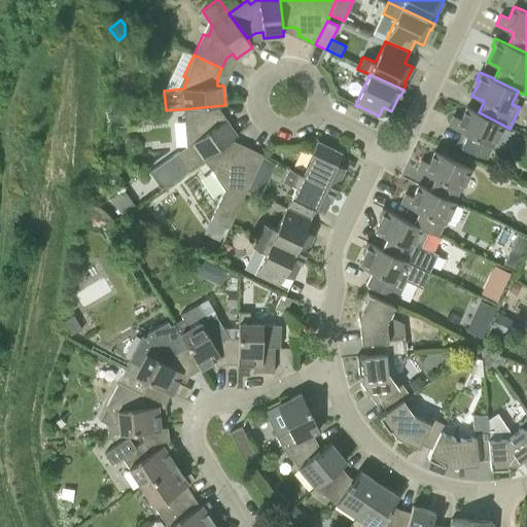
[(183,109),(185,132),(190,131),(191,143),(151,171),(163,187),(204,159),(230,141),(237,136),(225,119),(220,123),(216,116),(214,106),(183,109)]
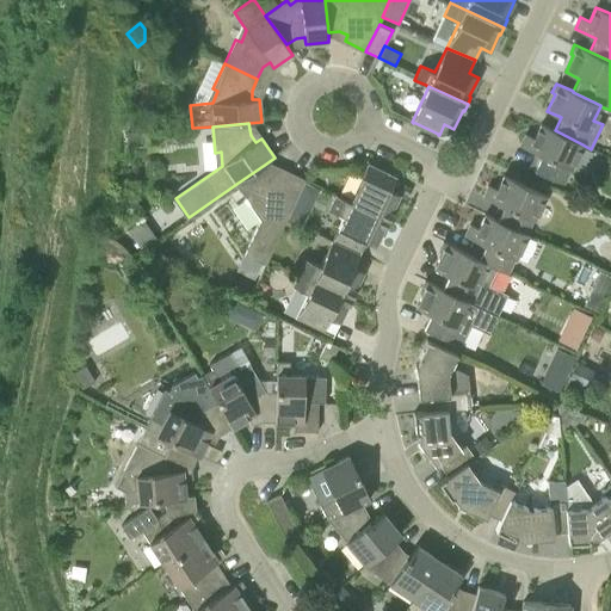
[(555,130),(541,123),(535,137),(525,134),(520,146),(541,155),(534,170),(562,183),(569,168),(571,170),(582,144),(555,130)]
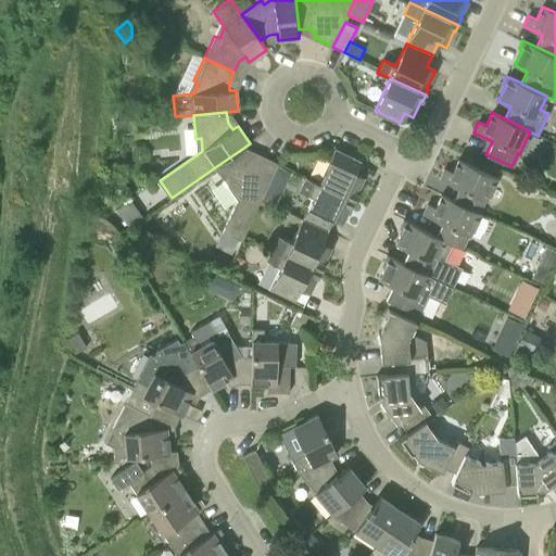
[(129,119),(115,121),(116,134),(129,133),(129,119)]
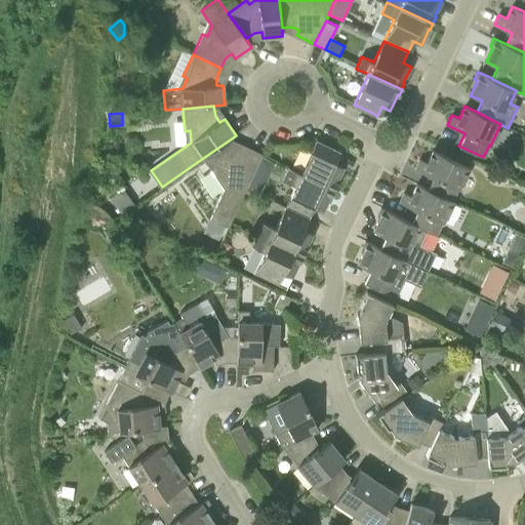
[(229,140),(203,158),(215,176),(219,174),(227,185),(210,219),(226,227),(228,228),(246,188),(252,176),(261,155),(244,147),(241,152),(234,149),(229,140)]
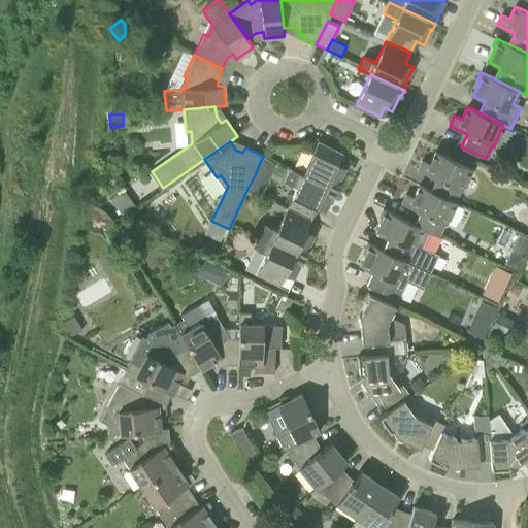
[(319,141),(303,174),(302,174),(336,191),(339,185),(338,184),(345,167),(337,164),(342,153),(319,141)]
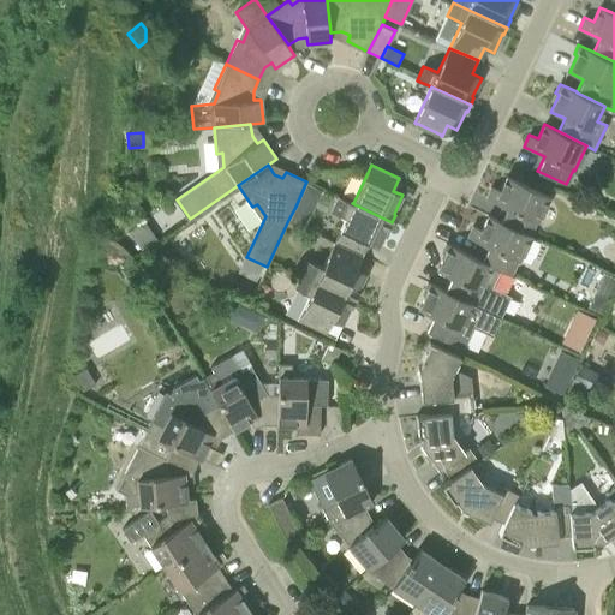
[(507,208),(501,221),(500,221),(531,236),(530,234),(536,221),(537,222),(549,196),(507,175),(500,190),(491,186),(487,198),(507,208)]
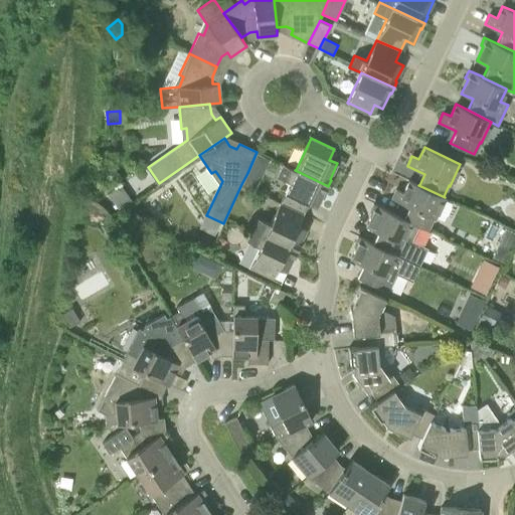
[(295,170),(296,170),(284,164),(278,176),(290,182),(280,203),(303,213),(308,203),(317,207),(324,191),(325,192),(328,186),(295,170)]
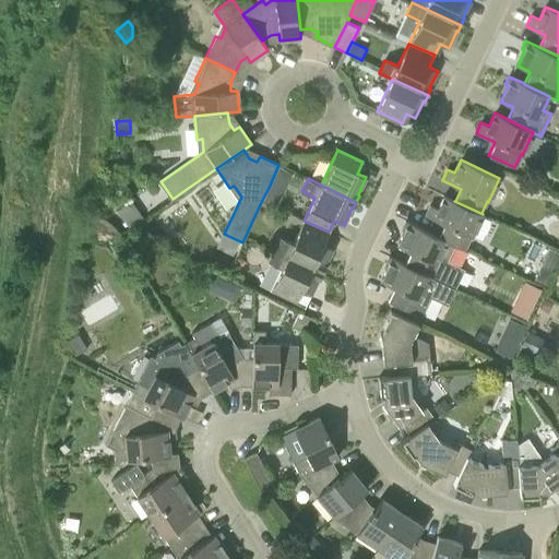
[(277,191),(269,188),(262,200),(276,206),(280,199),(277,191)]
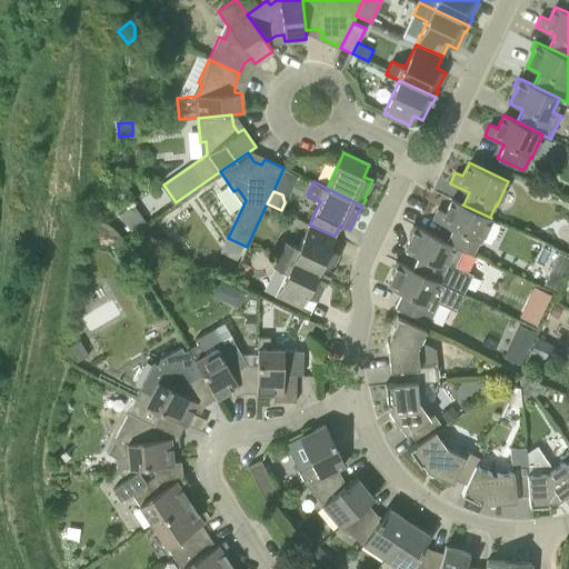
[(462,205),(463,205),(452,199),(446,212),(438,208),(432,219),(451,228),(446,240),(446,241),(455,245),(455,246),(462,249),(472,255),(479,241),(480,241),(491,218),(462,205)]
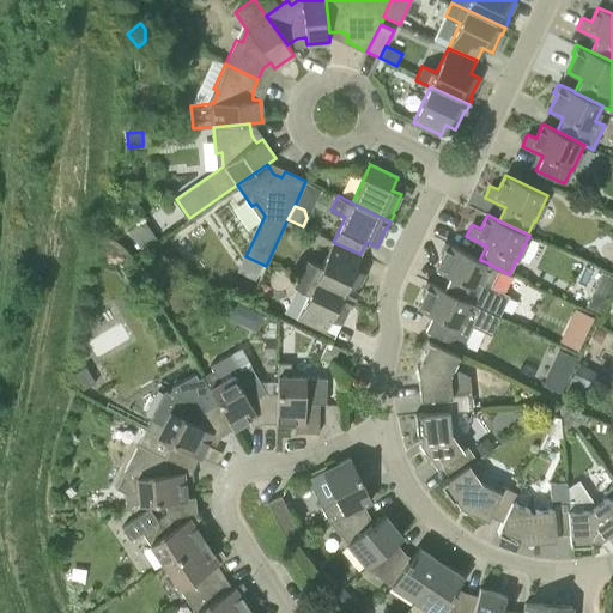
[(360,254),(333,242),(321,266),(307,260),(301,273),(354,298),(357,291),(356,291),(365,272),(354,267),(360,254)]
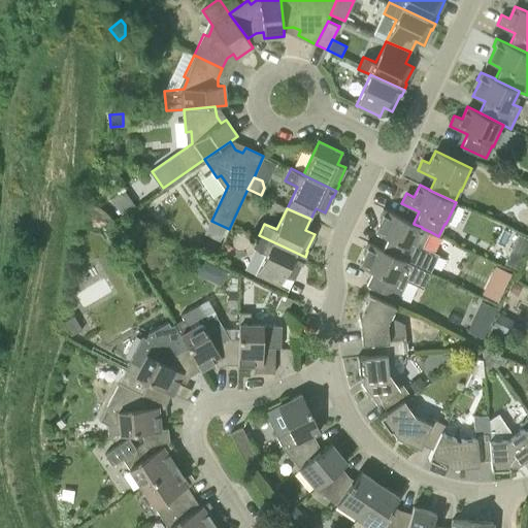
[(414,224),(414,223),(384,208),(380,216),(383,218),(375,232),(388,237),(383,249),(382,249),(406,261),(429,272),(438,254),(422,246),(429,231),(422,228),(422,227),(414,224)]
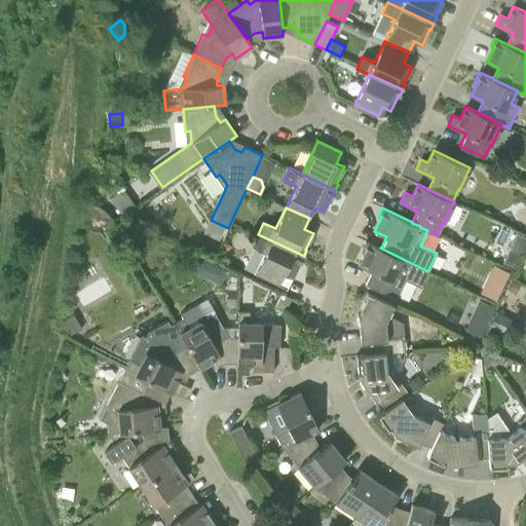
[(226,227),(211,220),(204,233),(220,240),(226,227)]
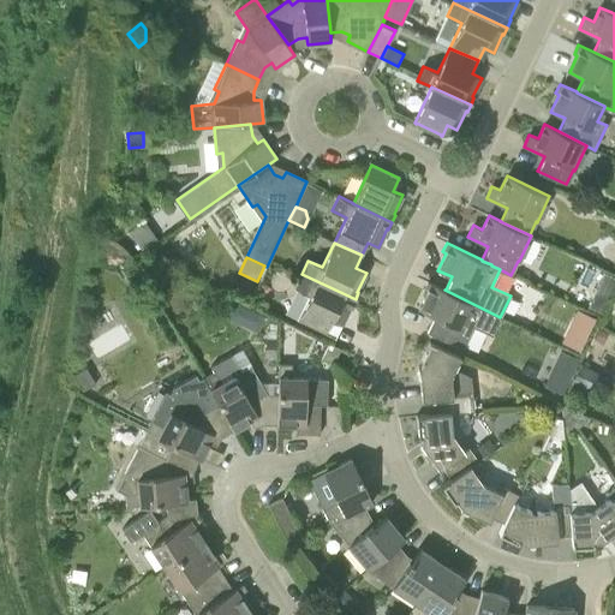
[(356,299),(302,274),(296,288),(310,294),(298,320),(326,333),(332,320),(341,324),(351,306),(352,306),(356,299)]
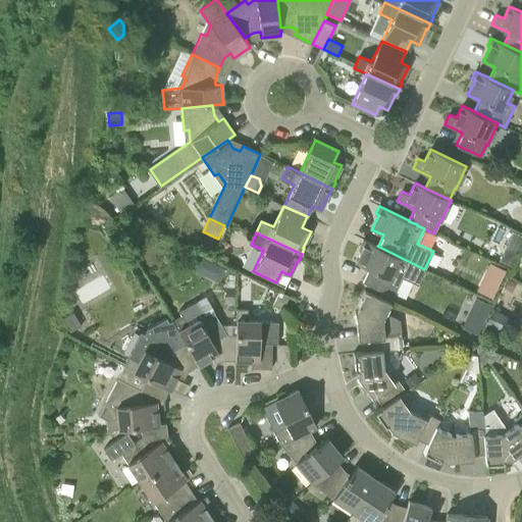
[(377,246),(378,246),(363,239),(360,247),(362,248),(356,262),(367,268),(362,280),(394,296),(404,274),(396,270),(402,258),(377,246)]
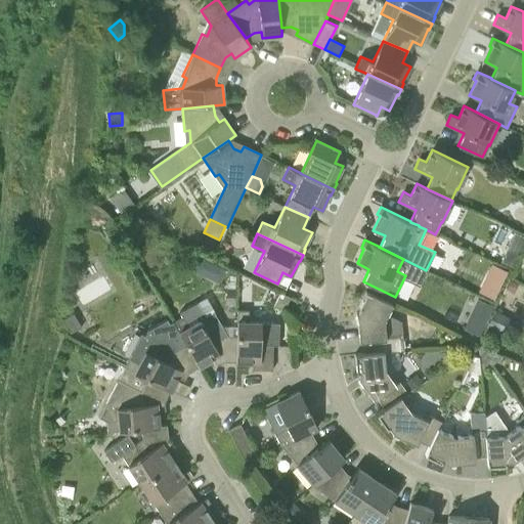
[(512,267),(519,252),(507,247),(500,262),(512,267)]
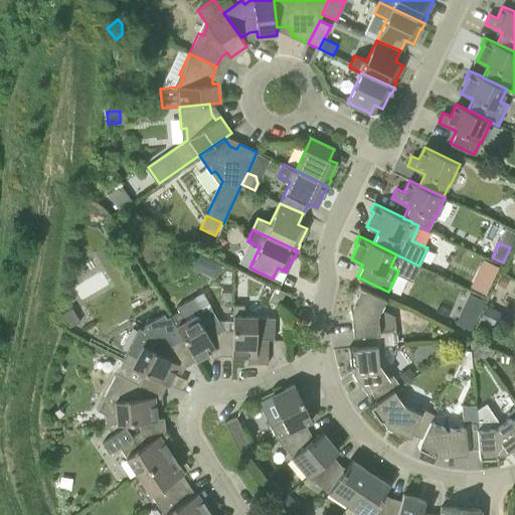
[(205,266),(208,259),(195,252),(189,267),(195,270),(205,266)]
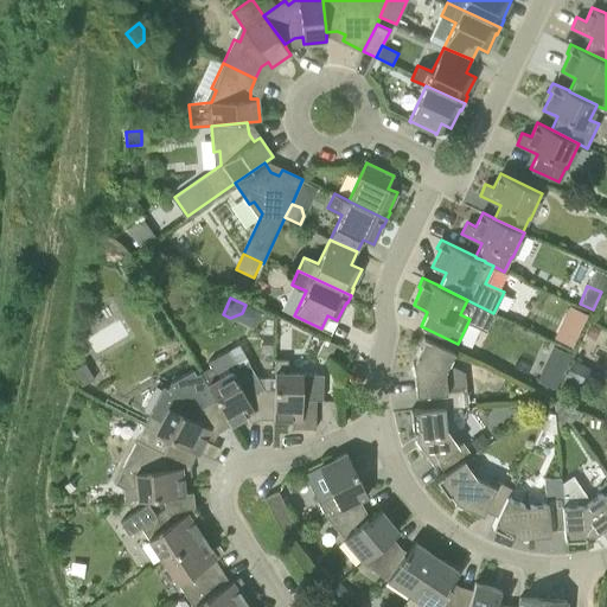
[(581,328),(588,314),(573,307),(569,314),(573,324),(581,328)]
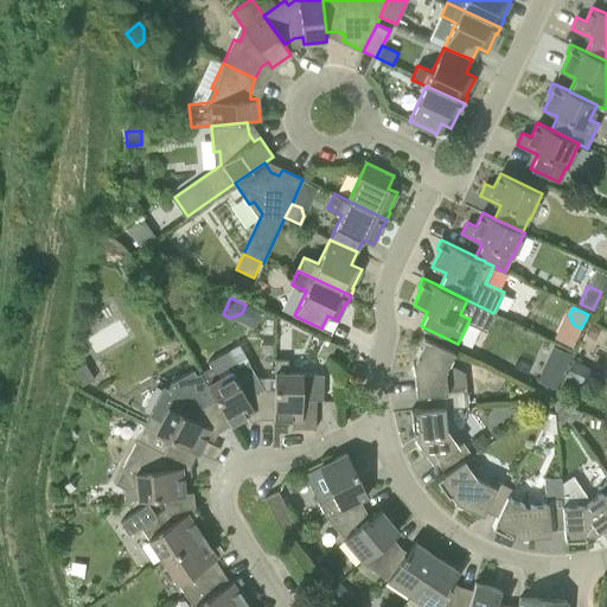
[(600,328),(590,324),(586,334),(595,339),(600,328)]
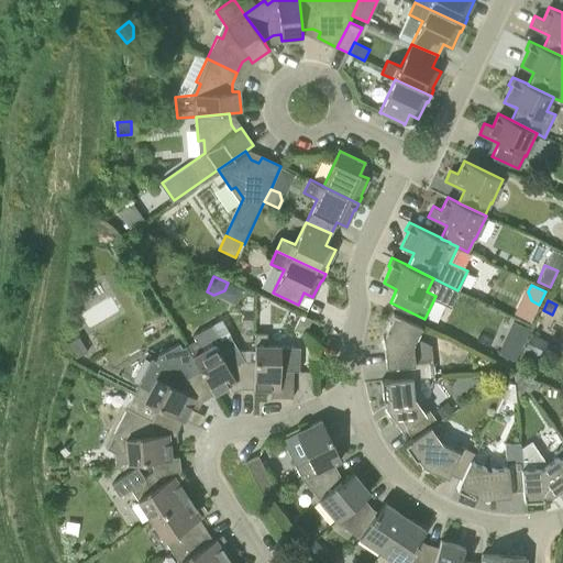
[(243,319),(244,319),(253,319),(253,309),(244,309),(243,309),(243,319)]
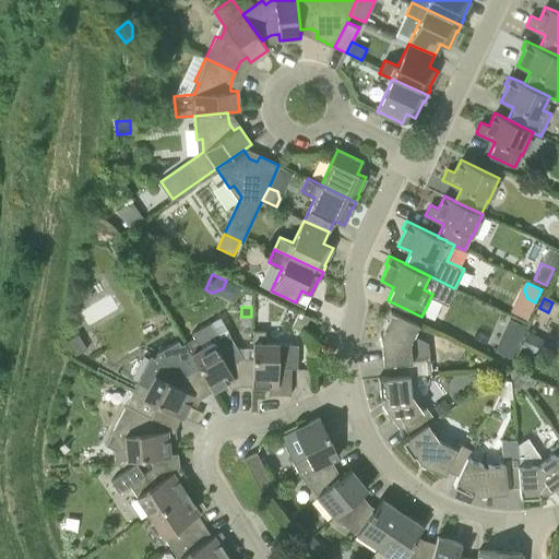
[(389,377),(409,376),(430,375),(427,342),(413,335),(418,323),(390,310),(382,328),(384,329),(381,335),(383,365),(388,364),(389,376),(389,377)]
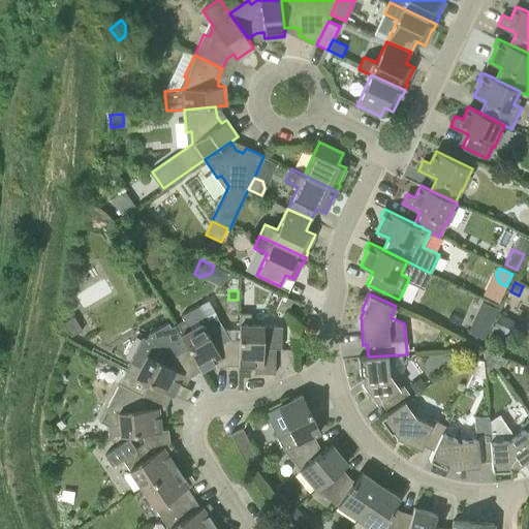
[(286,313),(292,300),(283,294),(277,308),(286,313)]
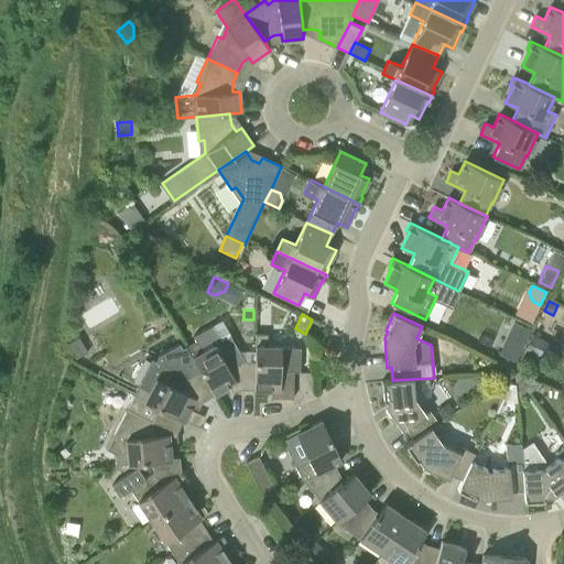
[(256,361),(245,361),(229,334),(228,335),(229,336),(221,340),(213,325),(193,336),(196,340),(186,346),(201,370),(202,370),(215,394),(229,387),(232,393),(240,389),(255,389),(256,361)]
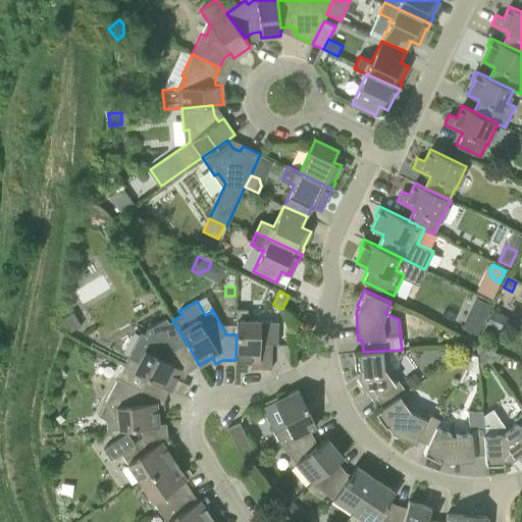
[(69,302),(63,332),(82,323),(69,302)]
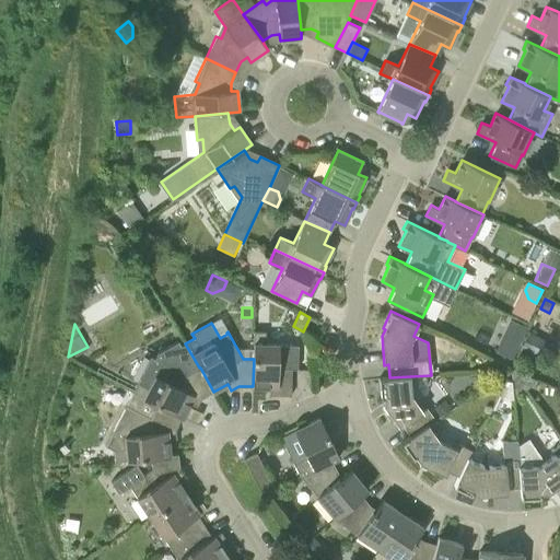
[(254,359),(253,386),(269,387),(269,395),(292,395),(292,369),(298,369),(298,346),(278,345),(279,343),(265,343),(266,331),(254,330),(254,359)]
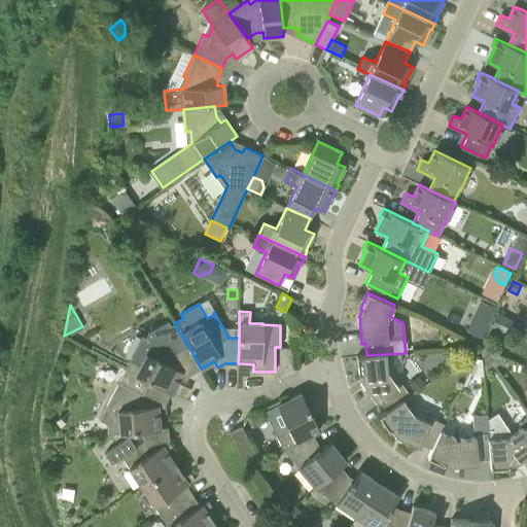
[(502,335),(510,318),(497,313),(490,329),(502,335)]
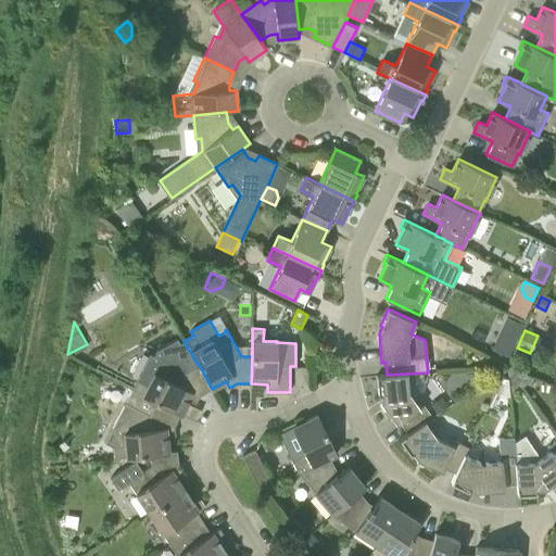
[(516,341),(497,332),(490,349),(508,356),(516,341)]
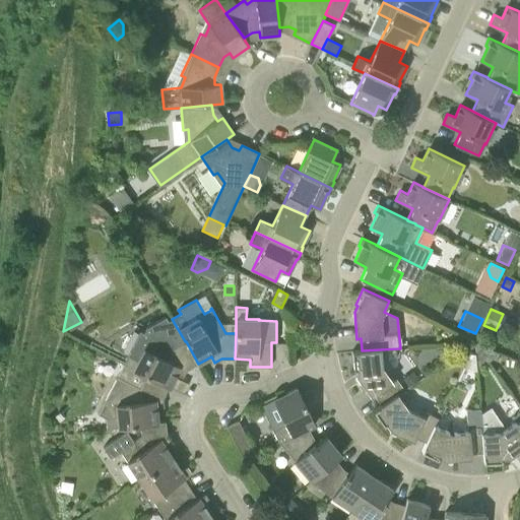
[(183,377),(186,371),(198,364),(186,341),(185,341),(172,319),(167,321),(165,317),(146,327),(143,333),(140,331),(123,364),(170,387),(176,374),(183,377)]
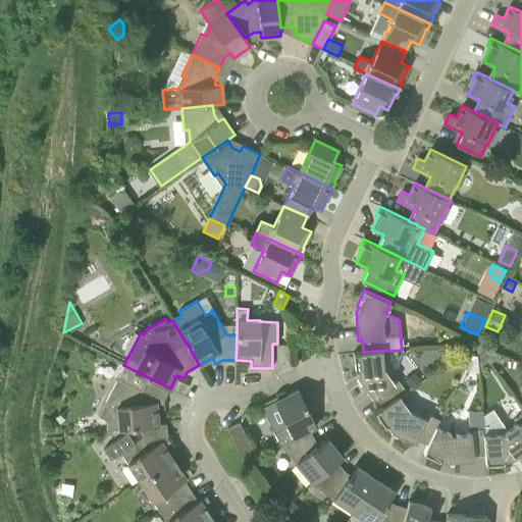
[(477,345),(490,363),(500,353),(479,344),(477,345)]
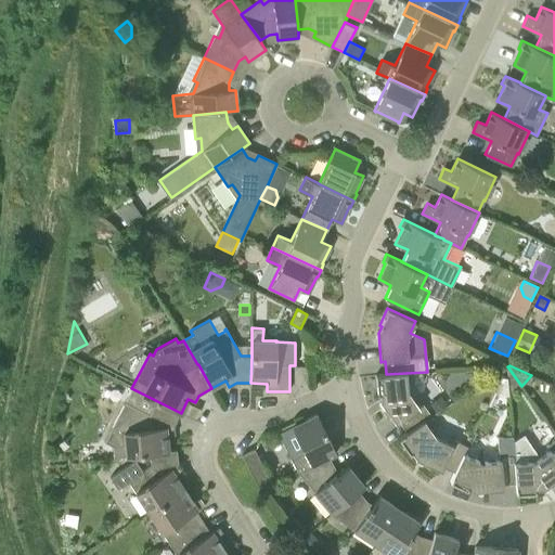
[(521,386),(507,366),(505,369),(506,377),(508,391),(521,386)]
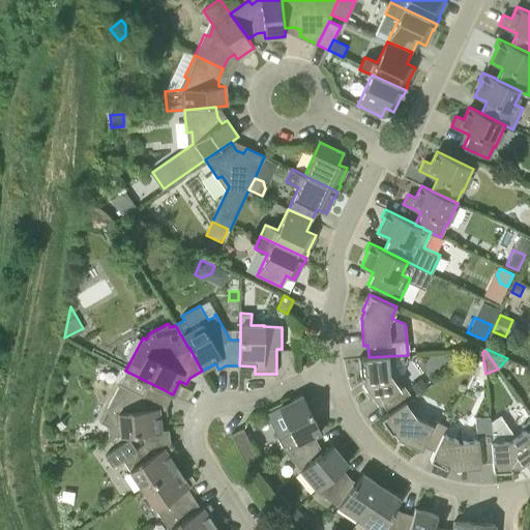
[(382,403),(389,412),(389,413),(406,402),(406,403),(412,398),(404,386),(400,388),(390,374),(388,356),(369,357),(369,356),(359,357),(360,376),(363,375),(363,382),(363,383),(379,405),(382,403)]
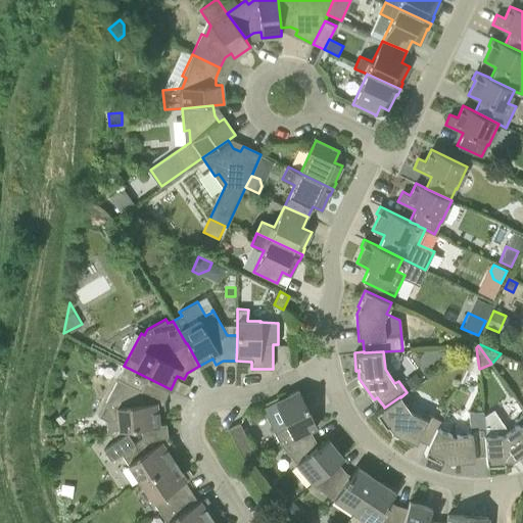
[(479,369),(477,355),(473,355),(467,371),(469,372),(471,373),(474,373),(476,373),(479,373),(479,369)]
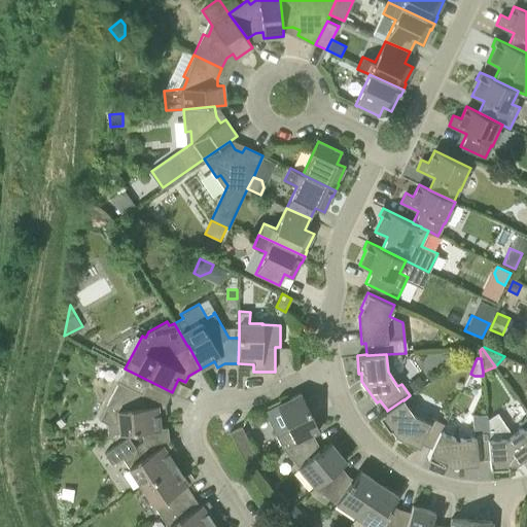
[(172,392),(125,369),(98,419),(107,423),(108,434),(142,431),(142,430),(161,428),(159,413),(166,413),(166,405),(172,392)]
